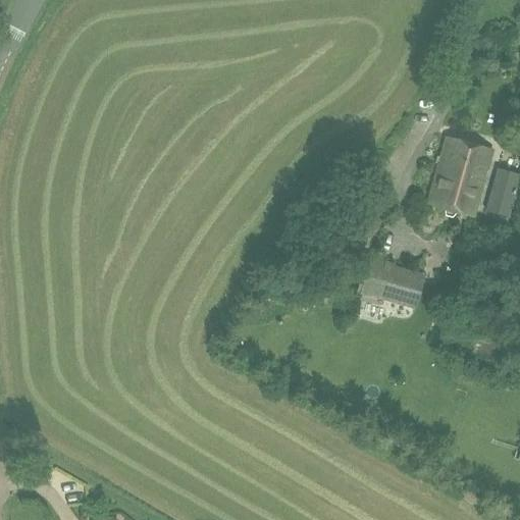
[(438,169),(484,182),(494,148),(449,136),(438,169)]
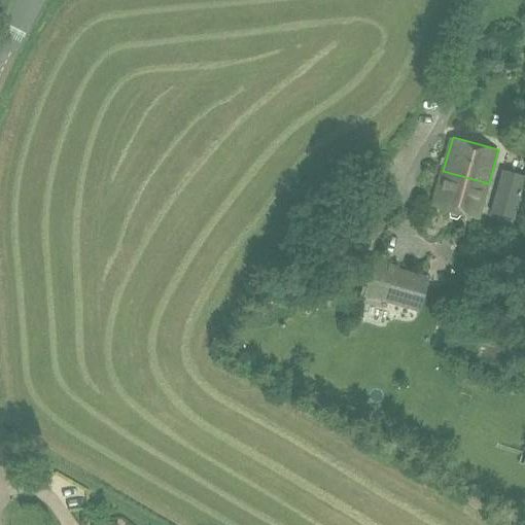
[(516,217),(524,183),(524,175),(504,170),(493,211),(516,217)]
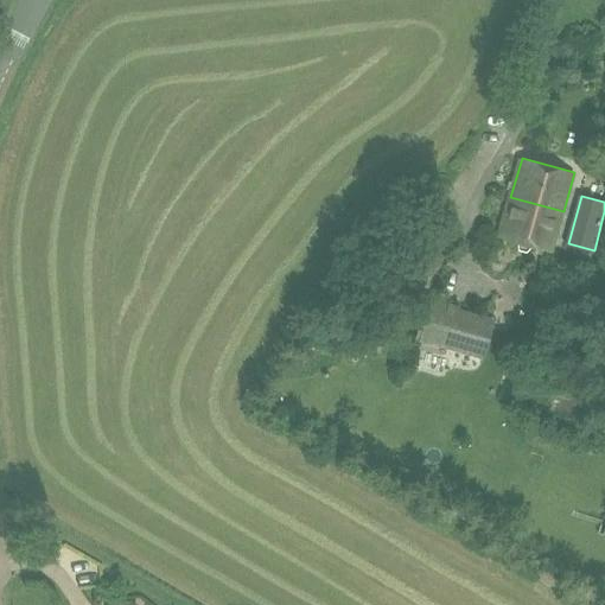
[(553,250),(564,211),(510,197),(500,236),(520,241),(521,249),(528,252),(533,246),(553,250)]
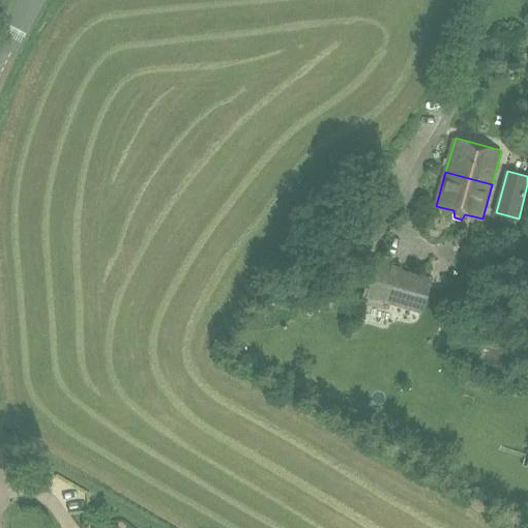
[(423,313),(434,277),(422,275),(375,262),(365,296),(412,310),(423,313)]
